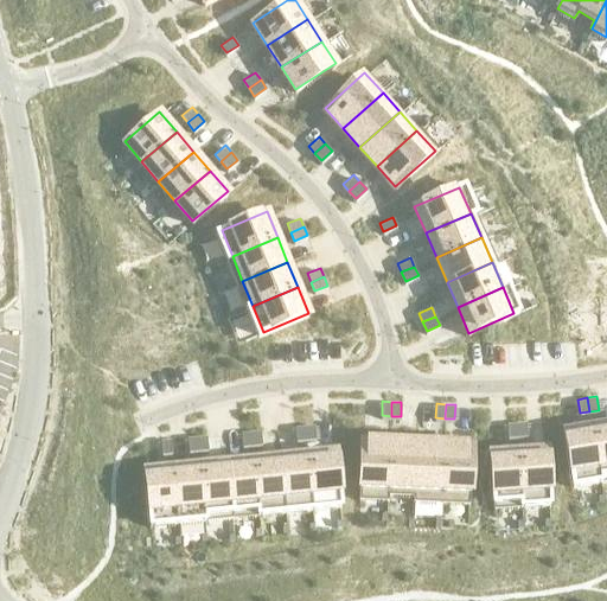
[(526,435),(525,421),(516,422),(517,436),(526,435)]
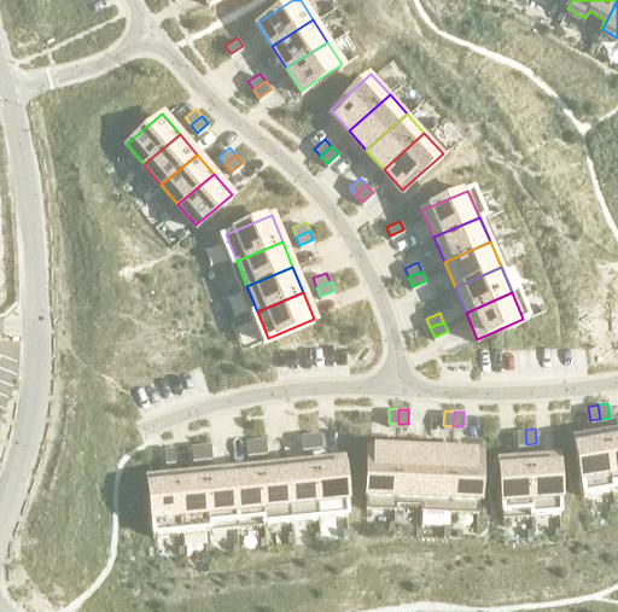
[(517,430),(517,444),(526,444),(525,430),(517,430)]
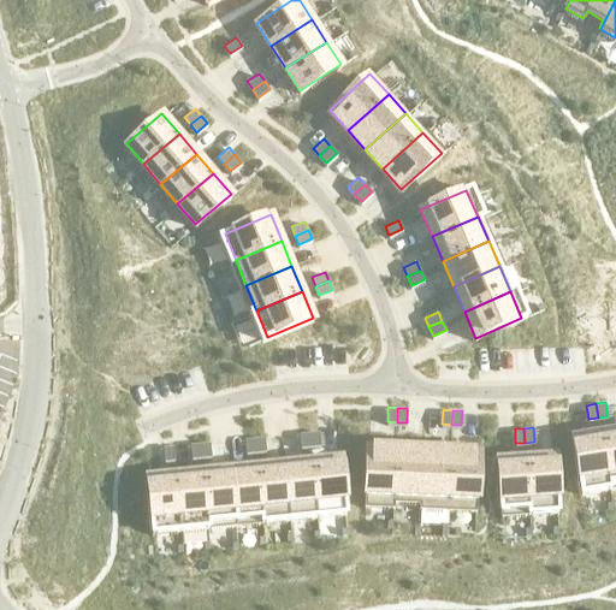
[(615,479),(615,428),(600,432),(609,481),(615,479)]
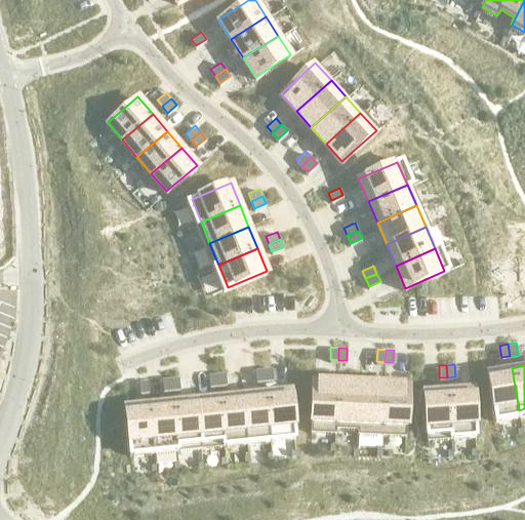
[(273,380),(272,367),(264,368),(265,380),(273,380)]
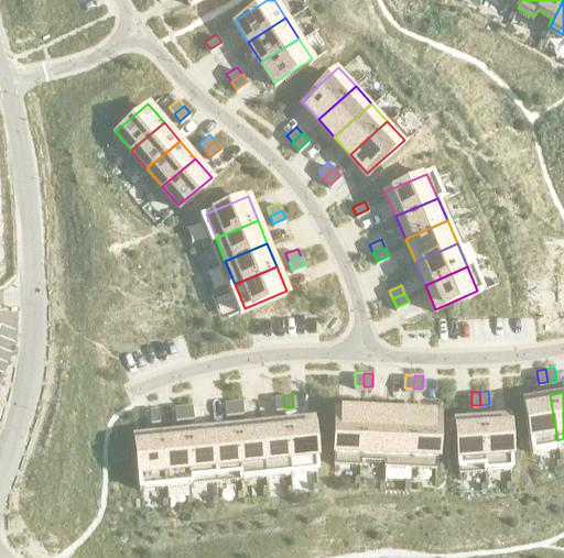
[(274,395),(275,408),(284,407),(283,395),(274,395)]
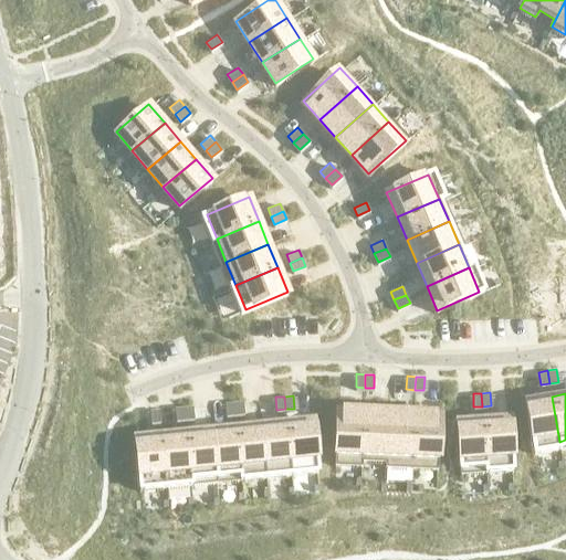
[(559,442),(552,397),(526,401),(533,445),(559,442)]
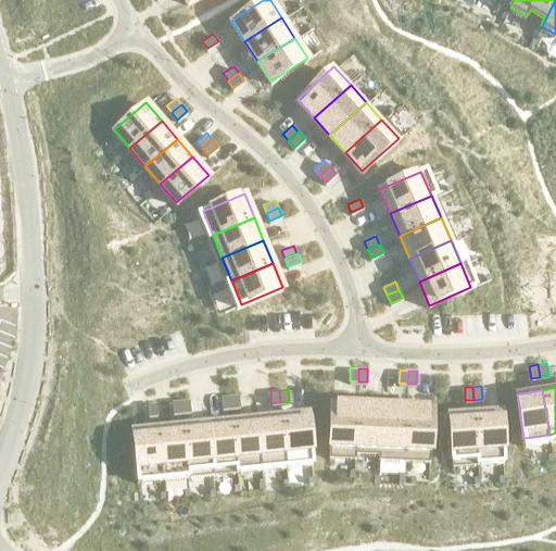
[(239,407),(238,393),(229,395),(231,408),(239,407)]
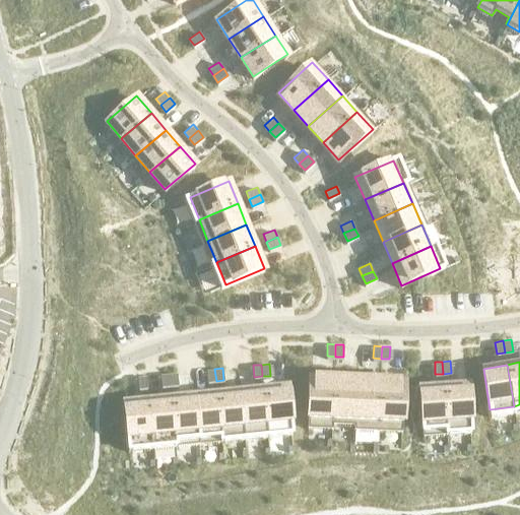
[(216,381),(214,369),(206,370),(208,382),(216,381)]
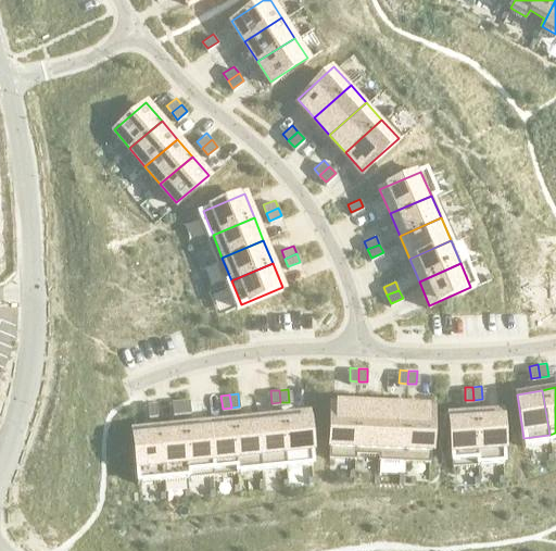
[(181,412),(180,399),(172,400),(173,413),(181,412)]
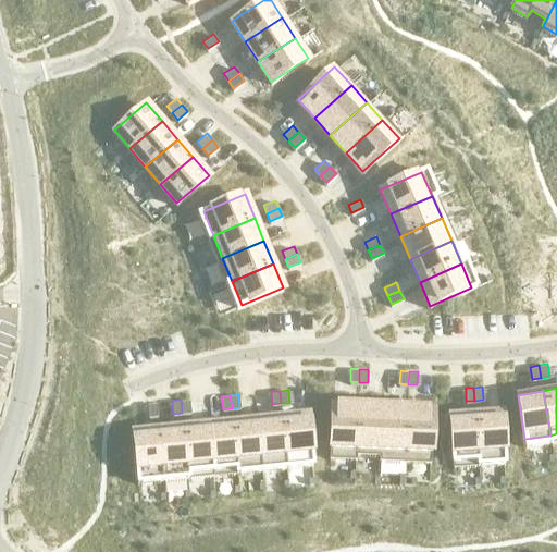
[(190,413),(189,400),(181,400),(182,413),(190,413)]
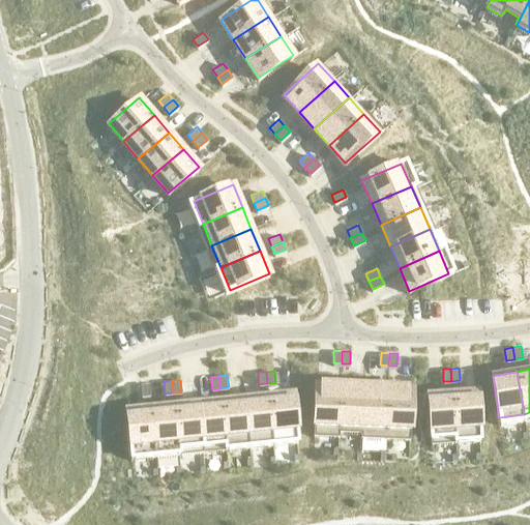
[(316,382),(314,429),(339,430),(341,383),(316,382)]
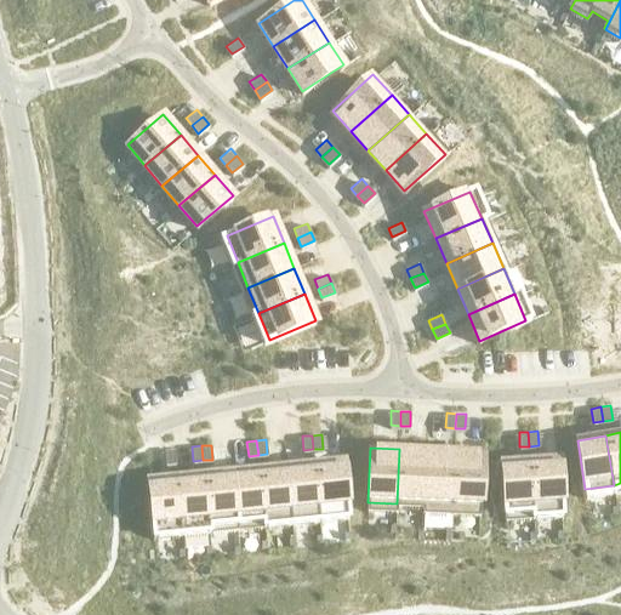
[(164,449),(166,463),(175,463),(174,449),(164,449)]
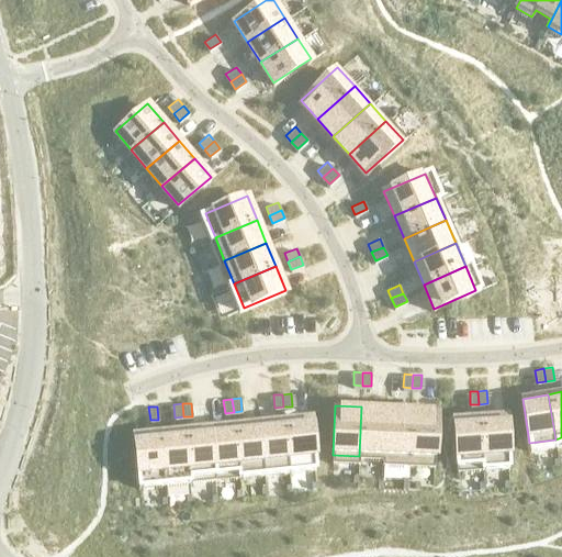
[(383,457),(385,408),(361,407),(359,456),(383,457)]
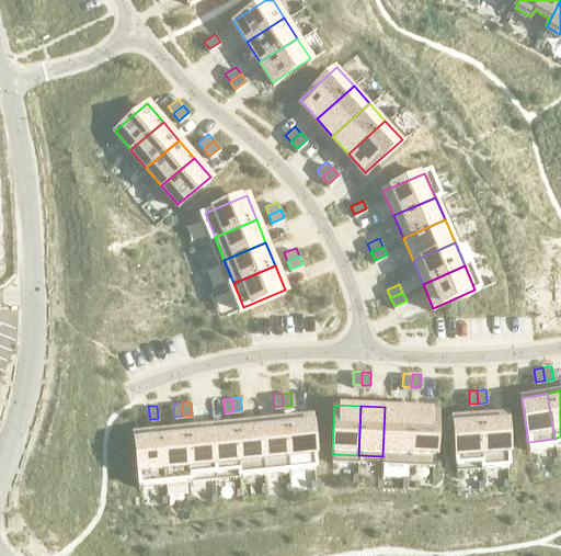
[(408,457),(410,408),(385,407),(382,456),(408,457)]
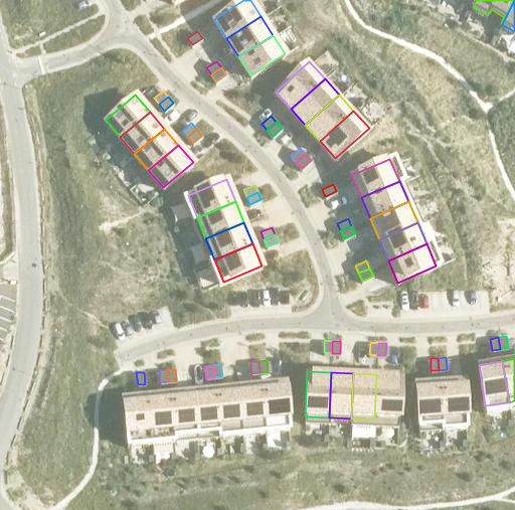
[(398,420),(400,375),(376,374),(374,419),(398,420)]
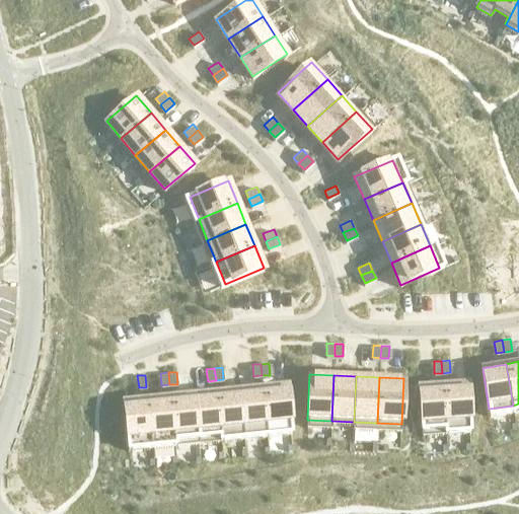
[(443,385),(445,427),(469,425),(467,383),(443,385)]
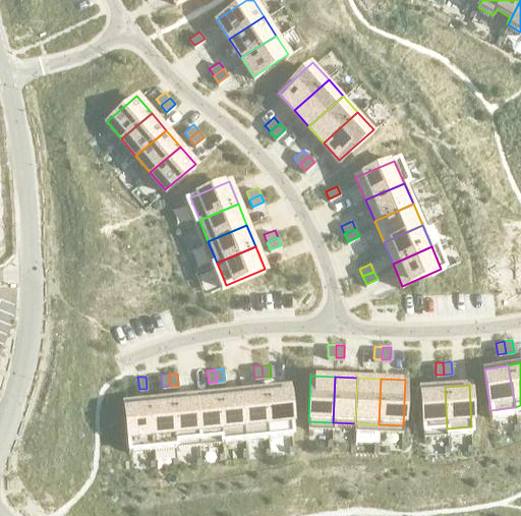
[(264,389),(268,431),(292,428),(288,387),(264,389)]
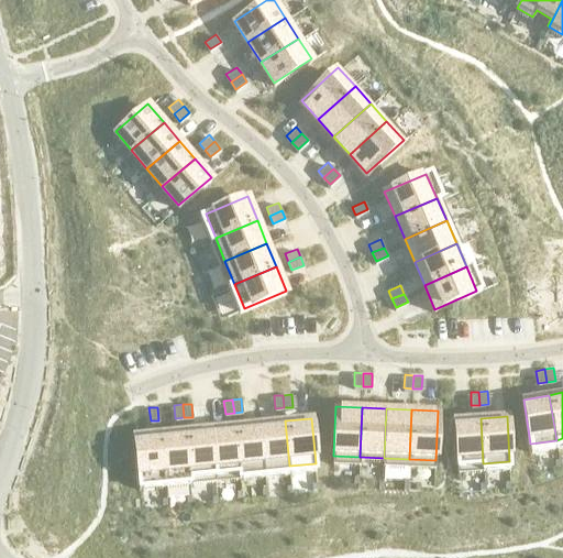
[(457,465),(483,463),(481,418),(454,419),(457,465)]
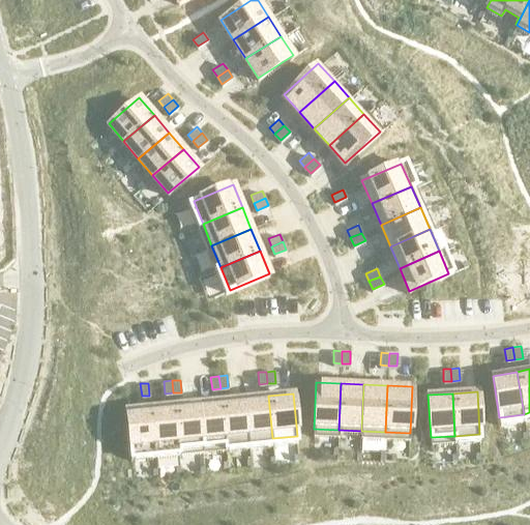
[(244,399),(248,441),(272,438),(268,396),(244,399)]
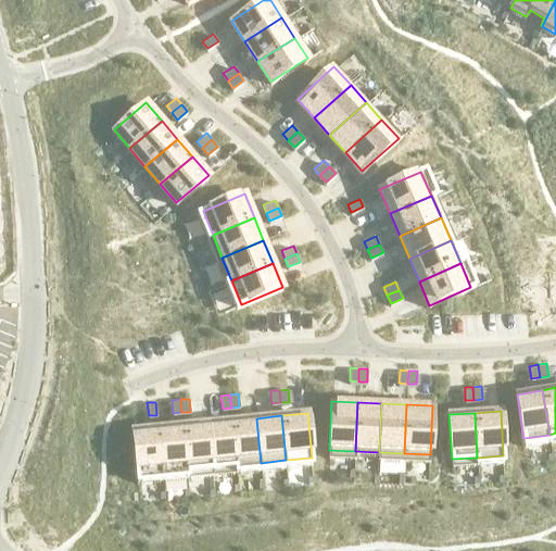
[(261,463),(256,418),(232,421),(237,465),(261,463)]
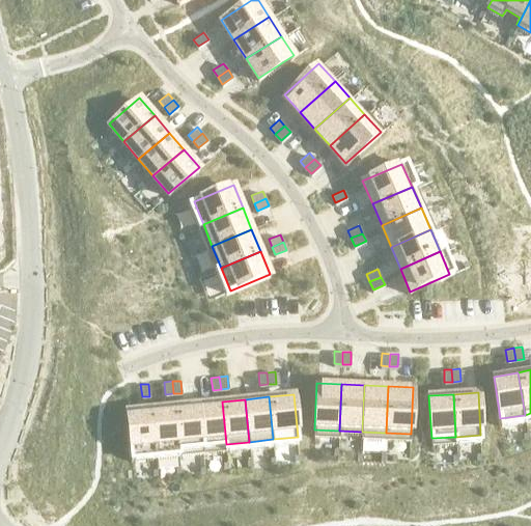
[(198,404),(202,446),(226,444),(222,402),(198,404)]
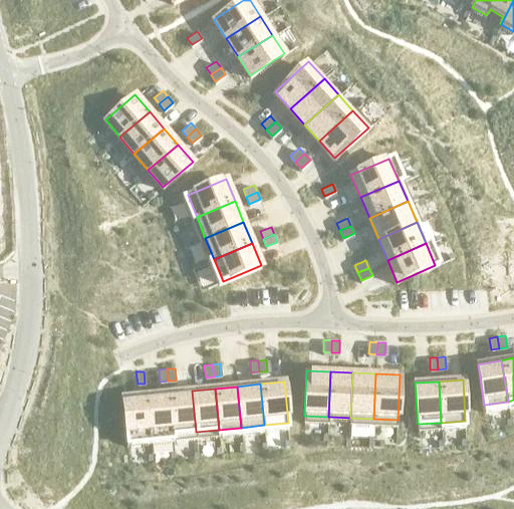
[(196,432),(192,391),(169,393),(173,434),(196,432)]
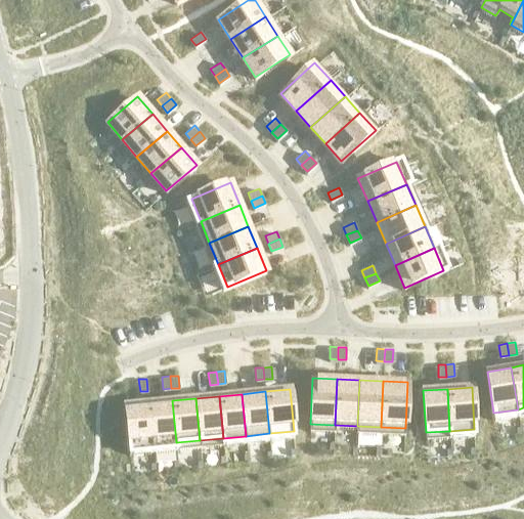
[(149,402),(154,445),(176,442),(172,400),(149,402)]
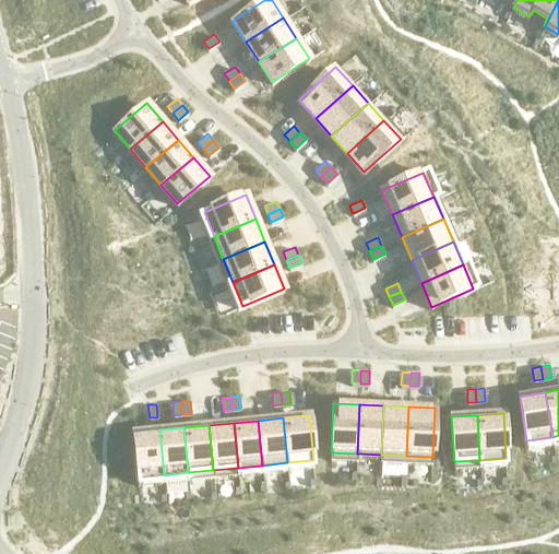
[(164,475),(159,429),(133,433),(138,478),(164,475)]
